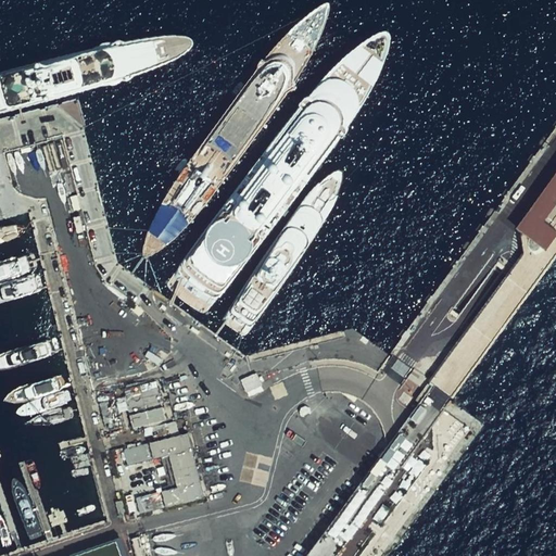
[(555,173),(516,229),(520,232),(526,237),(545,250),(555,236),(555,229),(553,228),(555,224),(555,173)]
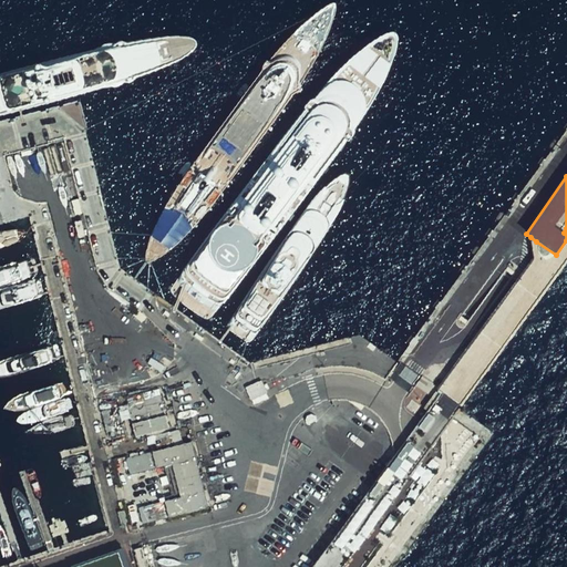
[(343,566),(401,490),(418,467),(454,418),(460,410),(566,263),(566,228),(564,233),(566,234),(566,240),(556,255),(536,241),(531,237),(534,259),(533,260),(424,409),(428,411),(405,441),(312,566),(343,566)]
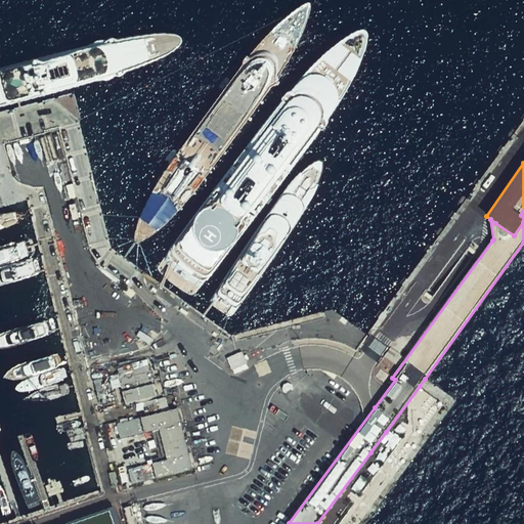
[(392,345),(404,353),(412,340),(400,332),(392,345)]
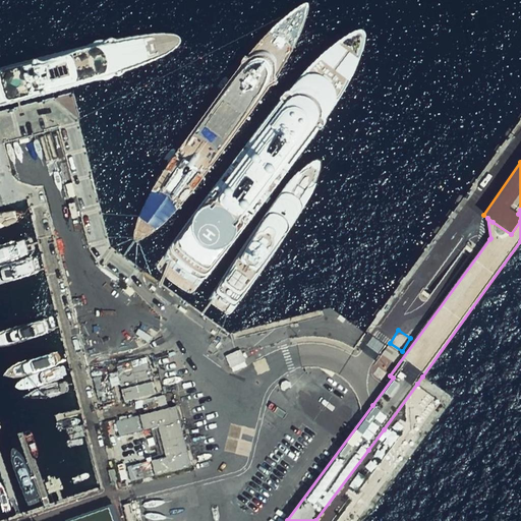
[(226,356),(230,367),(244,361),(240,351),(226,356)]
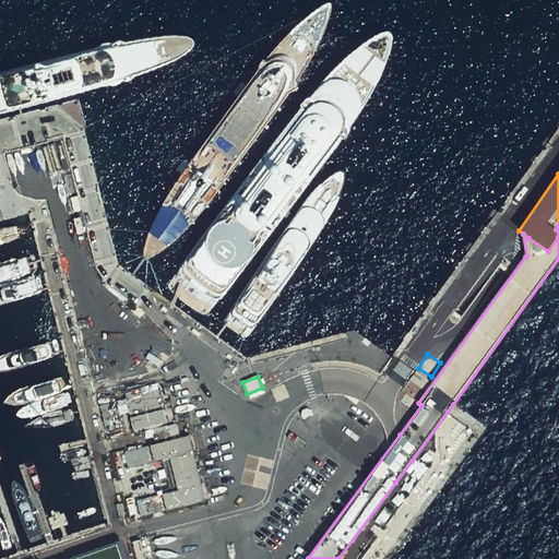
[(123,391),(133,431),(167,424),(158,382),(123,391)]
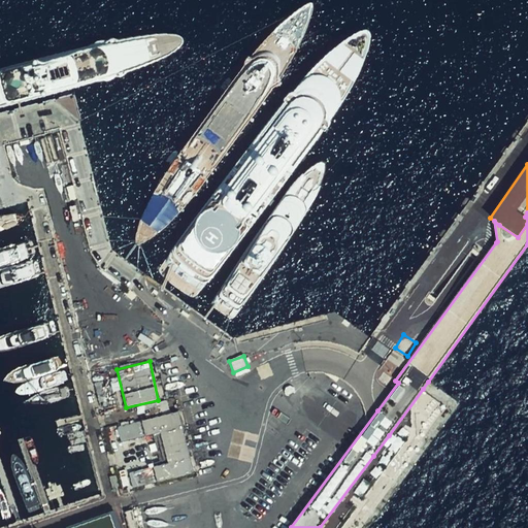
[(94,384),(99,406),(118,402),(112,380),(94,384)]
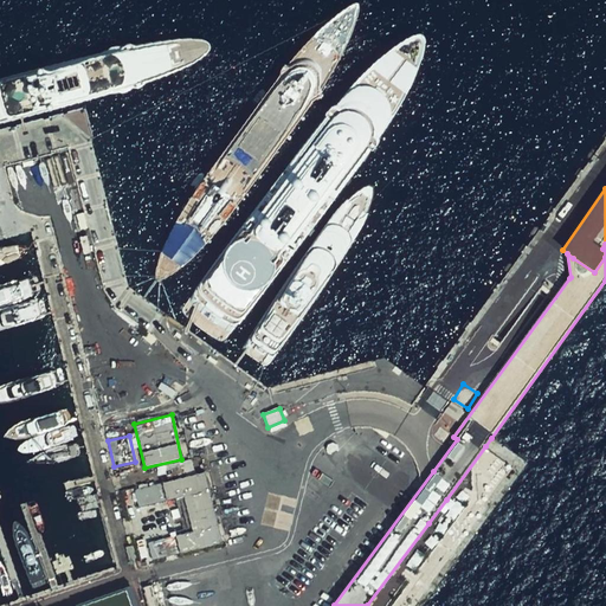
[(207,471),(163,483),(167,501),(185,496),(194,532),(176,536),(180,553),(226,541),(207,471)]
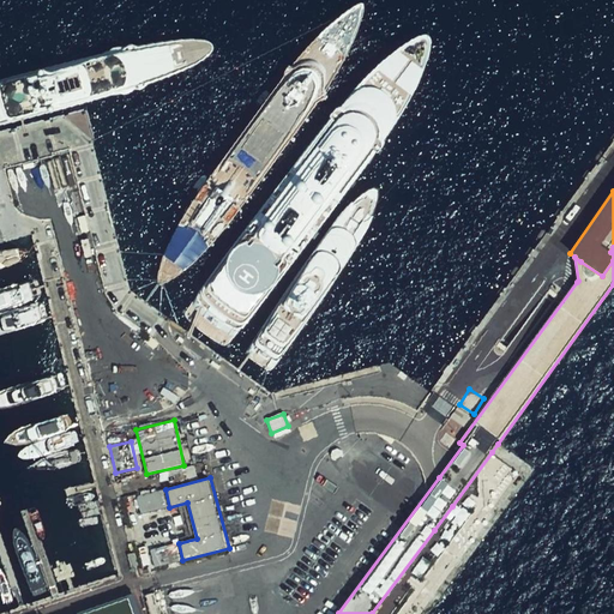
[(142,515),(169,507),(166,489),(137,497),(142,515)]
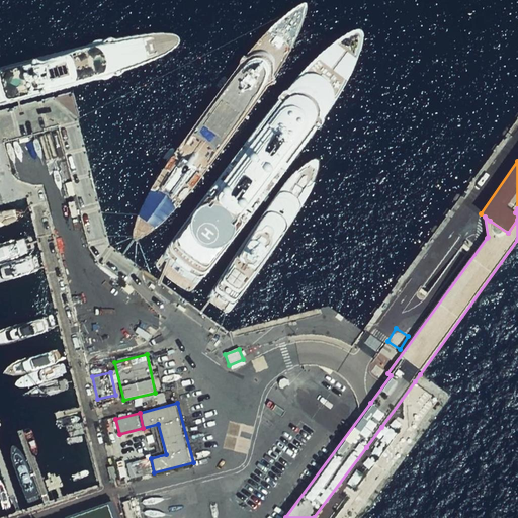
[(131,479),(154,472),(151,458),(126,464),(131,479)]
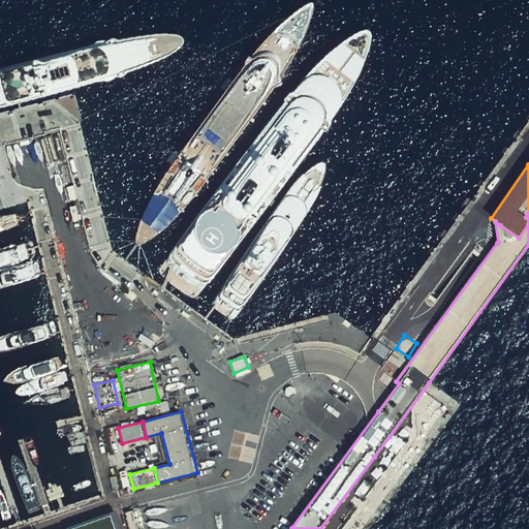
[(145,528),(141,510),(128,514),(131,528),(145,528)]
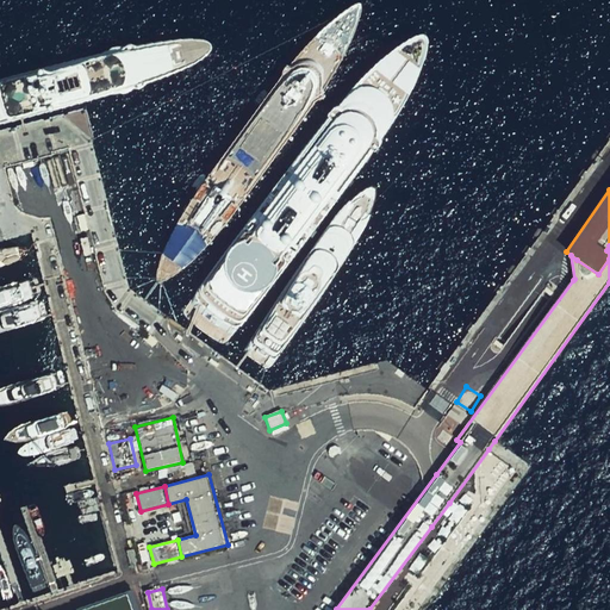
[(132,609),(128,596),(82,609),(132,609)]
